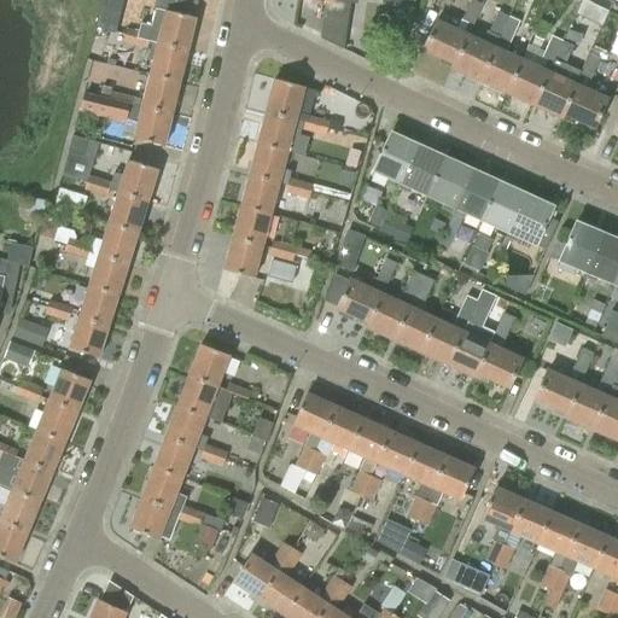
[(108,0),(100,25),(121,30),(129,0),(108,0)]
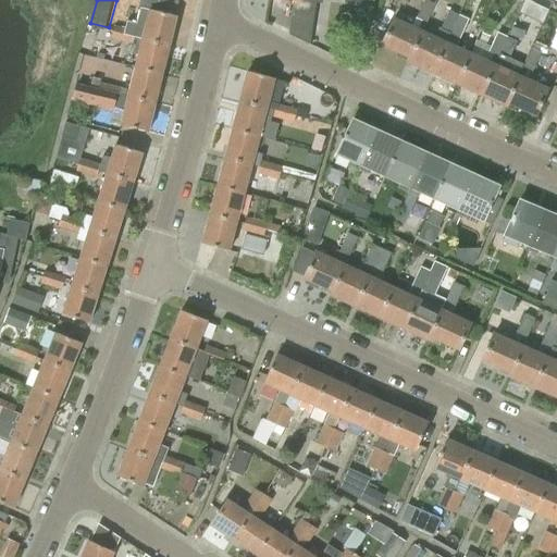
[(141,40),(166,47),(170,36),(172,36),(176,19),(164,15),(168,0),(138,0),(137,9),(149,11),(145,27),(136,25),(134,31),(125,28),(122,42),(132,45),(134,38),(141,40)]
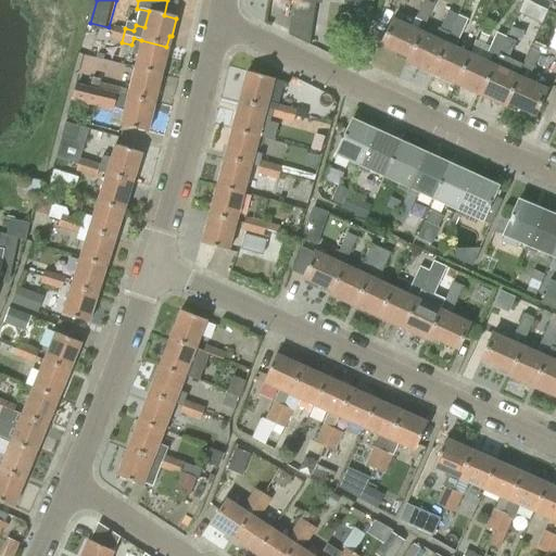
[(282,0),(294,2),(292,16),(312,19),(314,0),(282,0)]
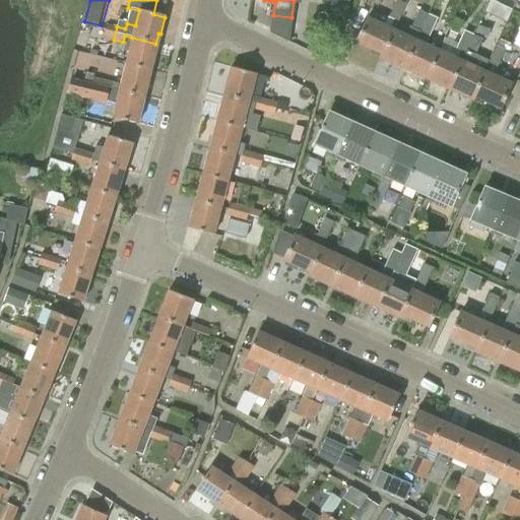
[(396,0),(395,0),(388,16),(398,21),(406,4),(396,0)]
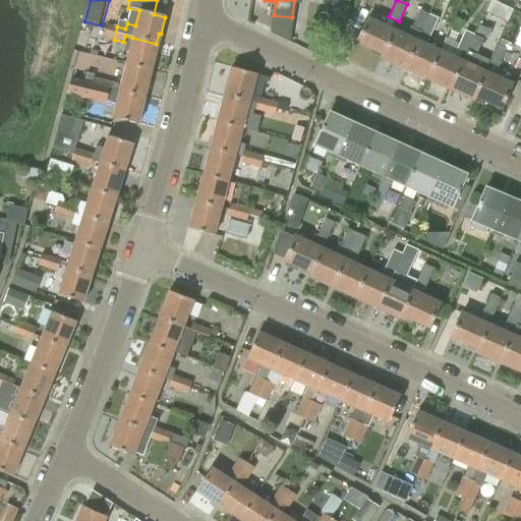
[(510,24),(517,7),(498,0),(495,0),(489,16),(510,24)]
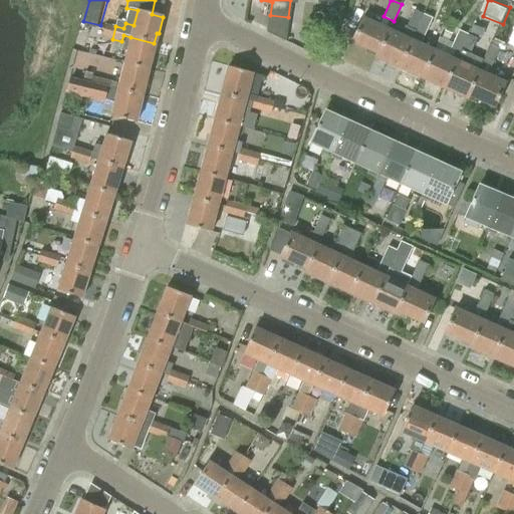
[(416,31),(424,14),(414,10),(406,27),(416,31)]
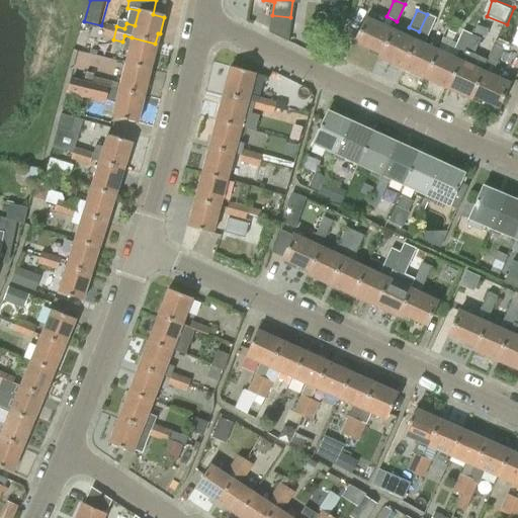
[(402,70),(425,80),(437,53),(423,47),(435,18),(427,14),(419,31),(402,70)]
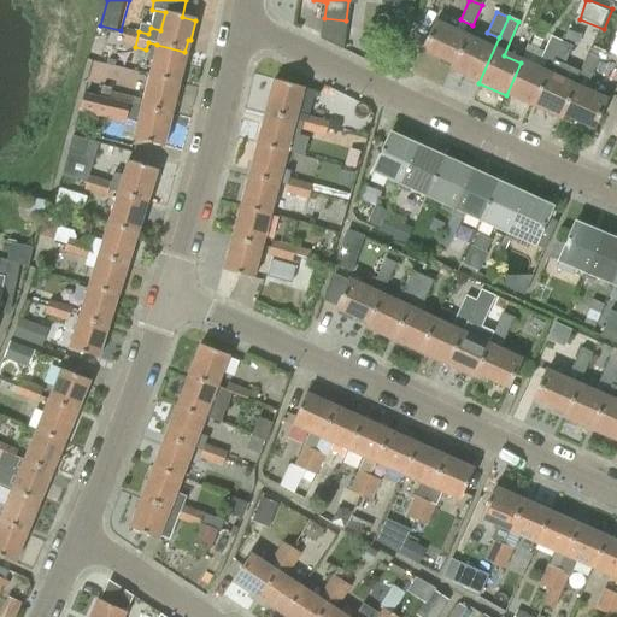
[(421,52),(452,66),(465,37),(466,39),(472,25),(460,19),(454,33),(434,24),(421,52)]
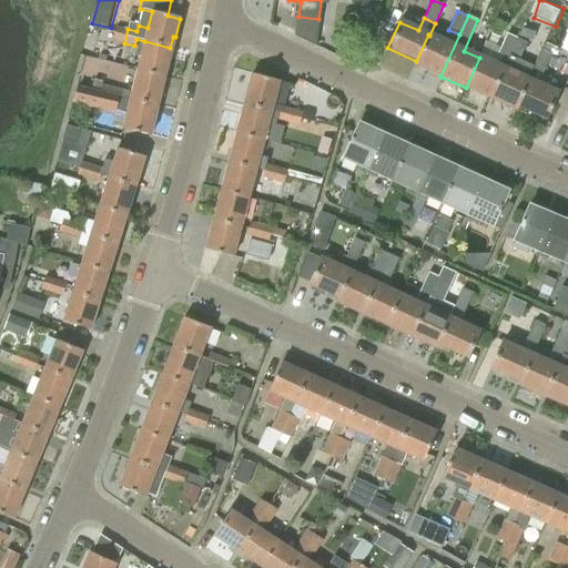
[(113,40),(124,43),(128,29),(117,27),(113,40)]
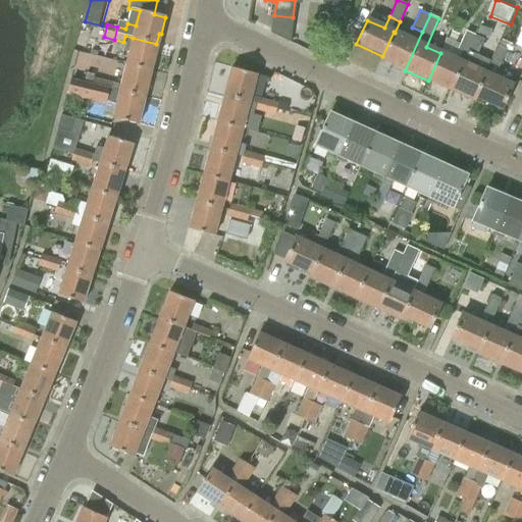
[(381,60),(405,70),(422,32),(412,28),(407,38),(395,33),(394,32),(382,56),(383,56),(381,60)]
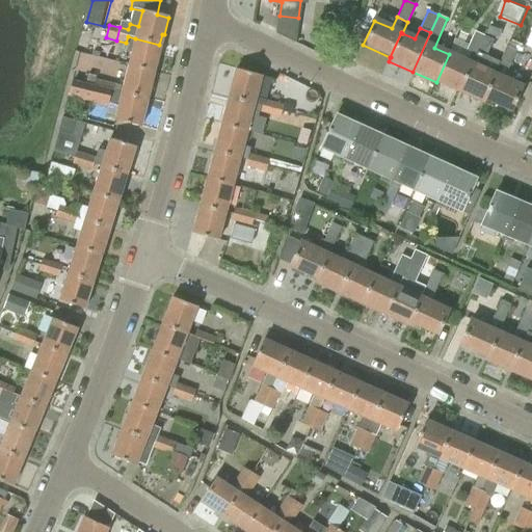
[(477,53),(484,36),(474,31),(467,49),(477,53)]
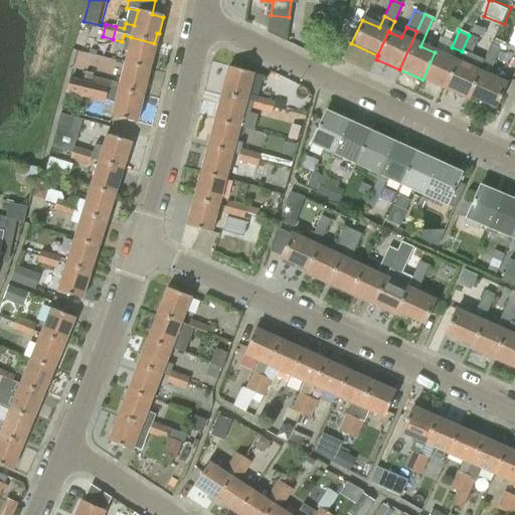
[(469,35),(462,51),(470,55),(478,39),(469,35)]
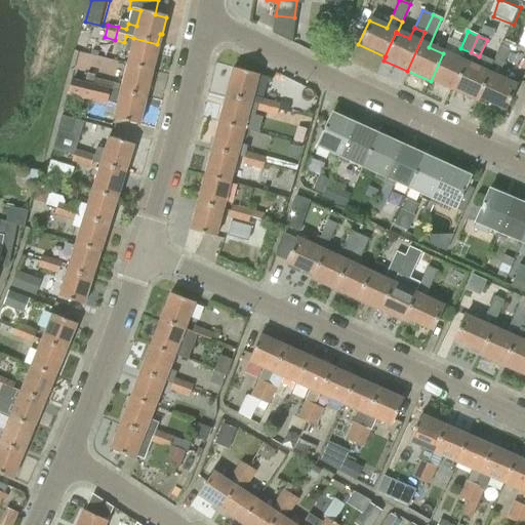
[(133,38),(127,65),(153,72),(157,55),(155,54),(157,44),(133,38)]
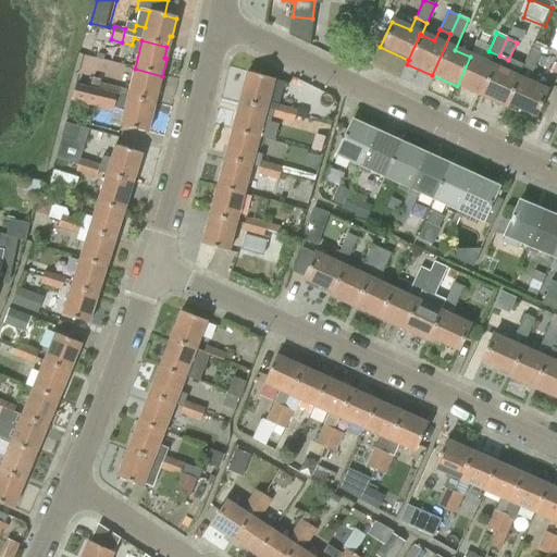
[(519,79),(506,109),(507,109),(509,104),(536,116),(547,91),(527,83),(541,53),(530,48),(517,78),(519,79)]
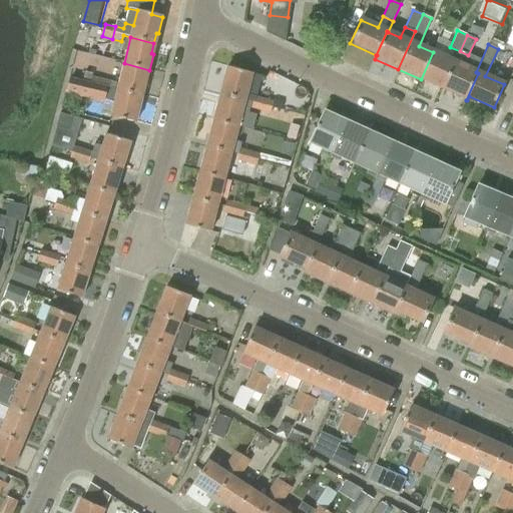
[(421,79),(443,89),(460,51),(450,47),(445,58),(433,52),(421,79)]
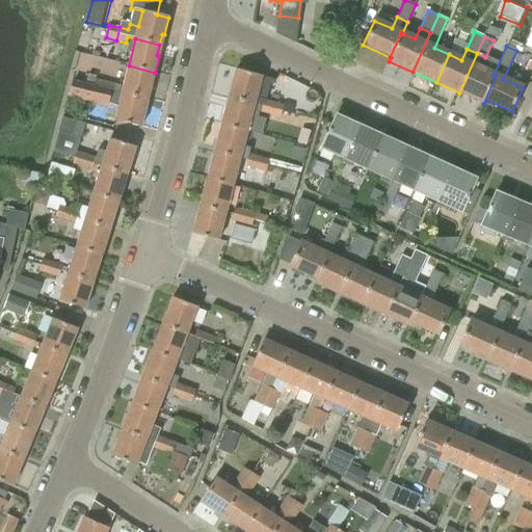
[(459,92),(483,104),(496,76),(494,75),(480,69),(485,57),(477,53),(459,92)]
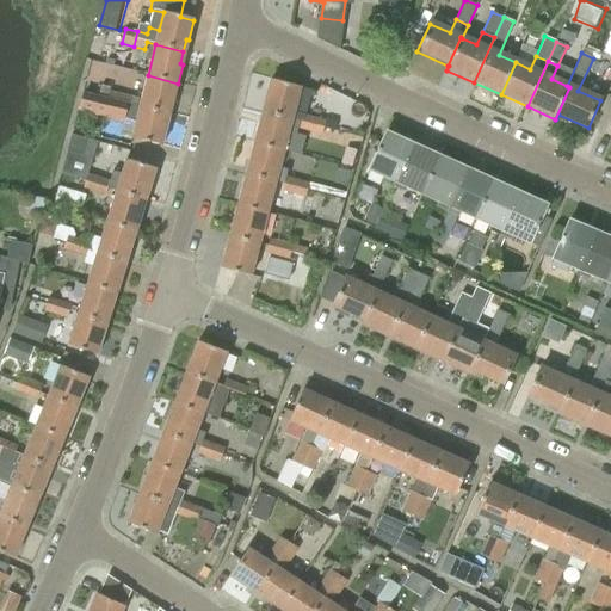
[(110,92),(107,99),(167,113),(171,102),(173,103),(178,84),(148,75),(140,106),(130,104),(131,97),(110,92)]
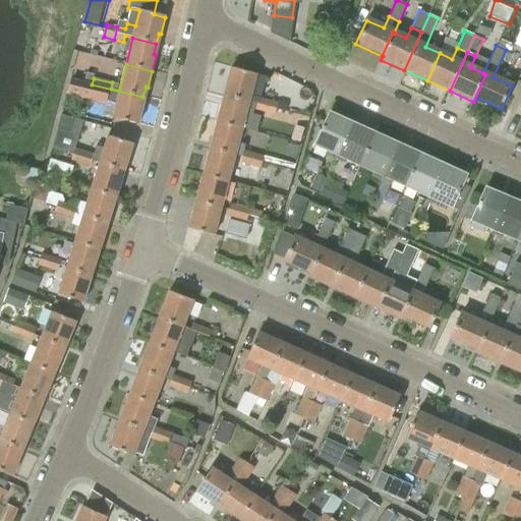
[(229,87),(226,96),(249,102),(256,75),(230,68),(225,85),(229,87)]
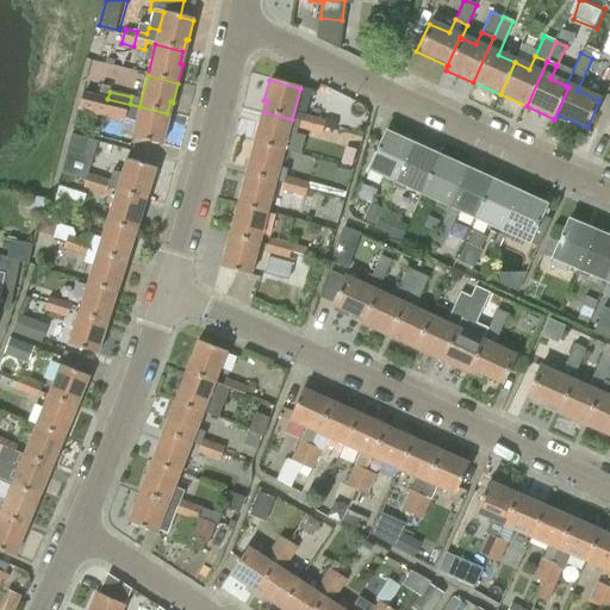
[(167,113),(107,99),(81,93),(78,111),(124,122),(125,119),(136,122),(131,139),(162,147),(167,126),(165,126),(167,113)]
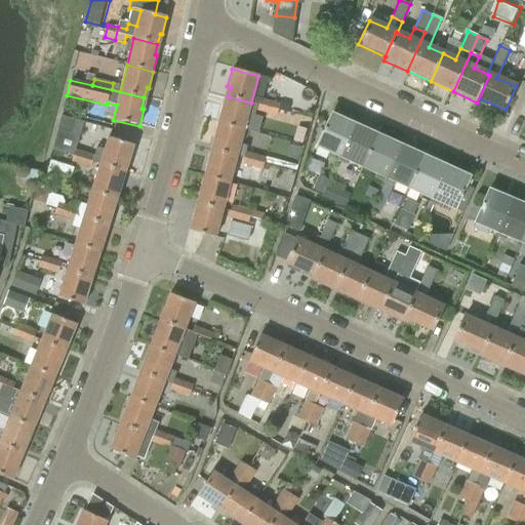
[(221,108),(217,123),(243,130),(251,103),(228,96),(225,108),(221,108)]
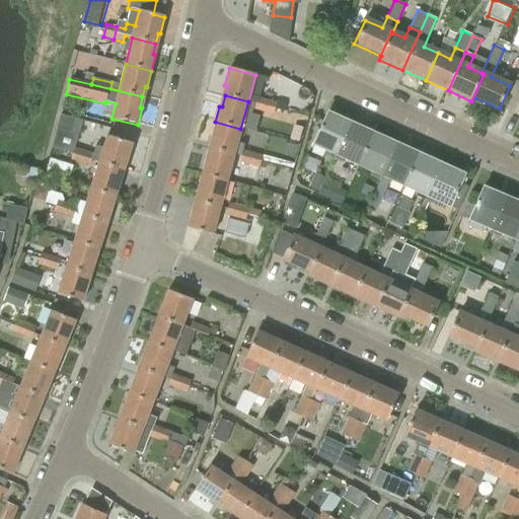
[(253,110),(264,113),(267,100),(256,97),(253,110)]
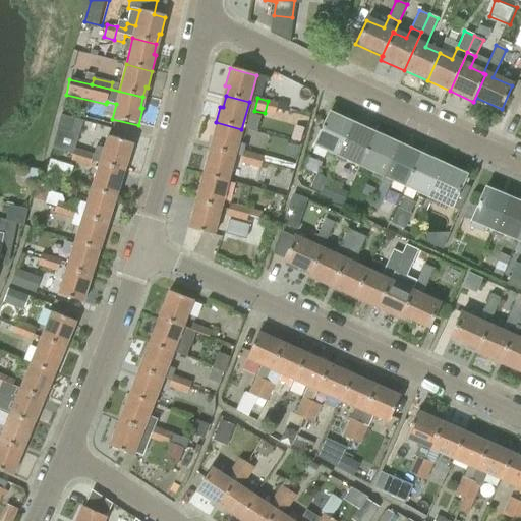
[(268,101),(265,113),(274,115),(277,103),(268,101)]
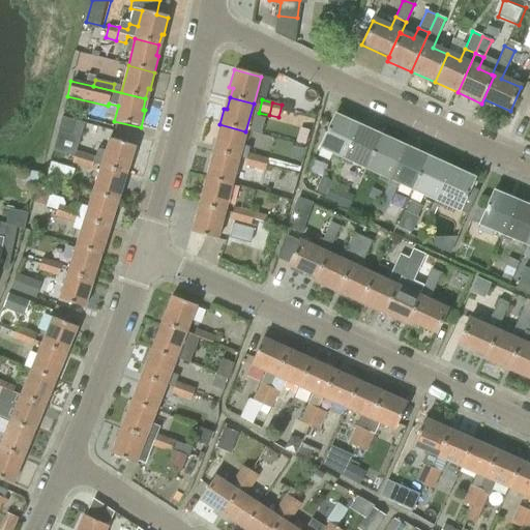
[(336,171),(337,171),(356,128),(349,125),(350,123),(333,116),(319,148),(333,154),(331,158),(341,163),(336,171)]
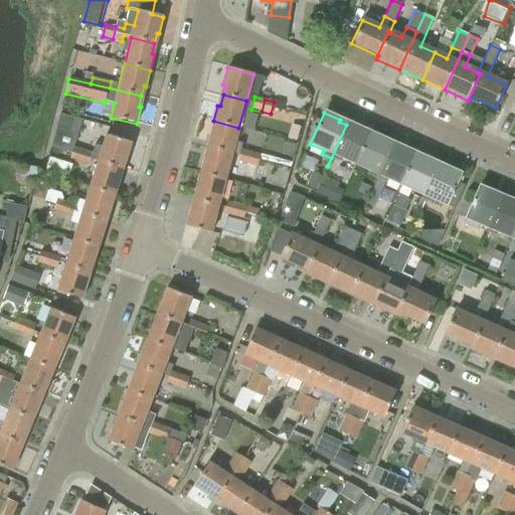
[(56,129),(72,134),(76,120),(60,115),(56,129)]
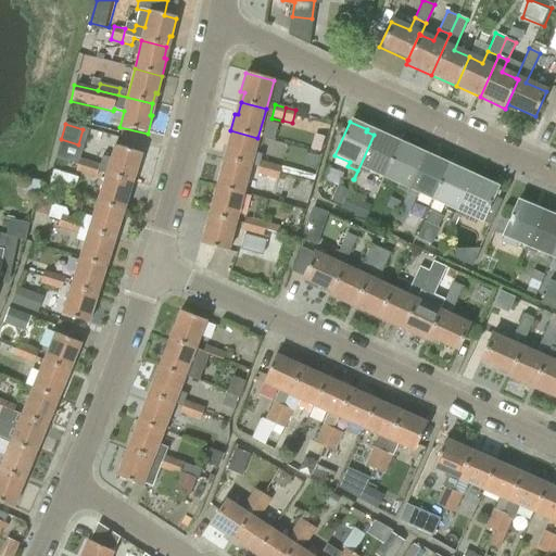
[(228,149),(226,160),(250,166),(251,166),(257,168),(260,161),(262,154),(254,152),(257,138),(230,130),(226,149),(228,149)]
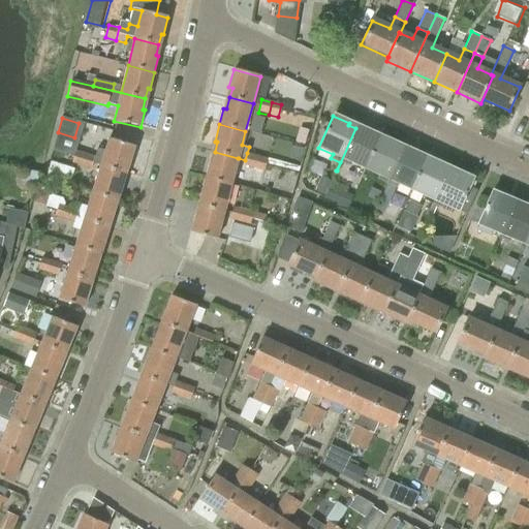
[(351,162),(365,168),(379,136),(365,130),(364,132),(355,128),(337,170),(346,175),(351,162)]
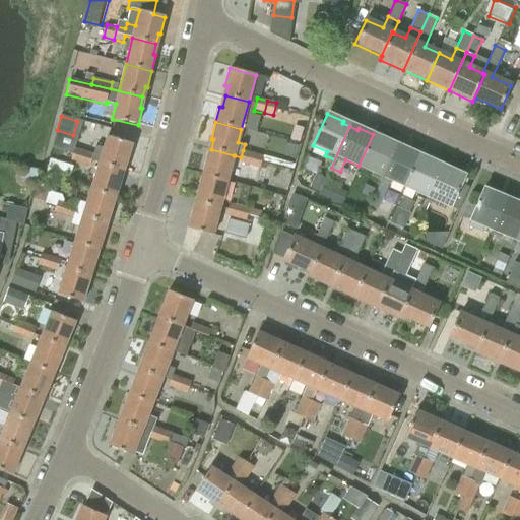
[(371,176),(380,181),(395,147),(387,143),(388,141),(373,134),(359,166),(372,172),(371,176)]
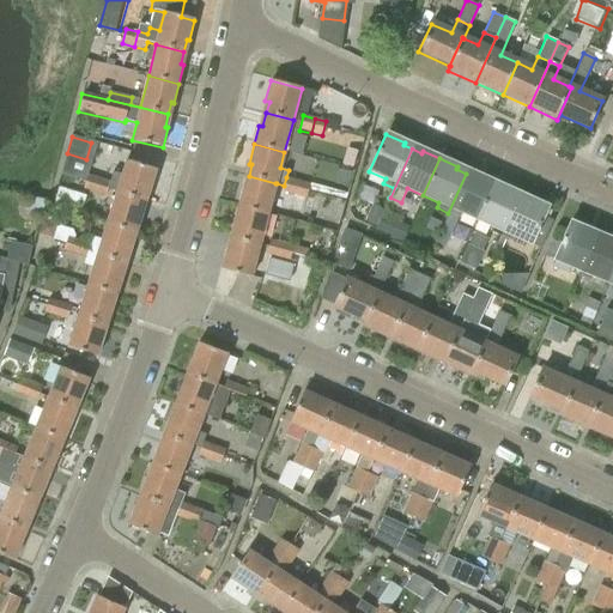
[(116,192),(146,201),(156,170),(127,161),(122,175),(113,171),(109,182),(110,182),(109,189),(117,192),(116,192)]
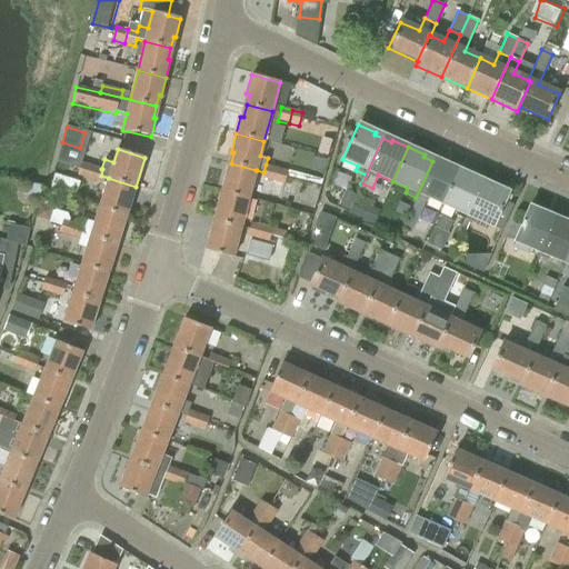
[(428,198),(442,205),(458,170),(441,162),(441,165),(432,161),(416,198),(426,202),(428,198)]
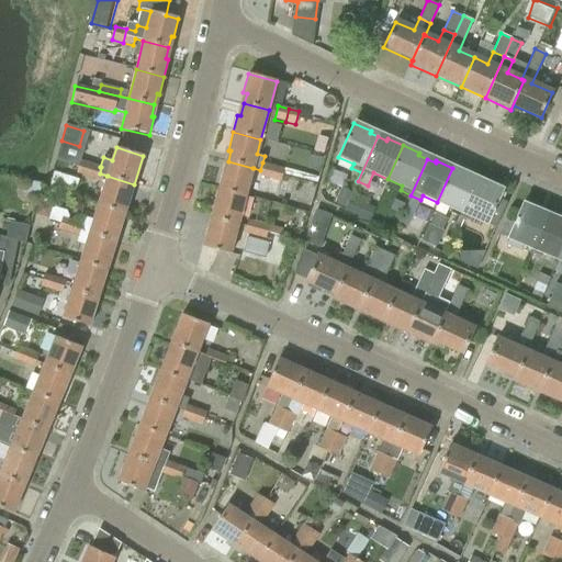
[(87,177),(91,164),(80,160),(76,173),(87,177)]
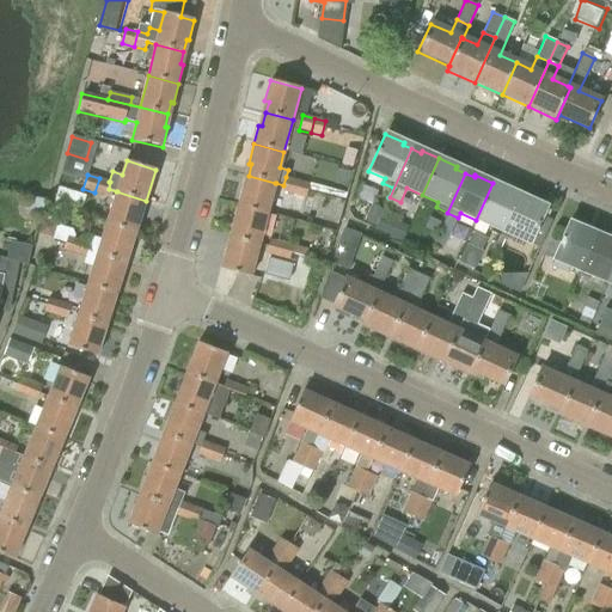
[(242,187),(237,206),(268,214),(275,183),(249,176),(245,188),(242,187)]
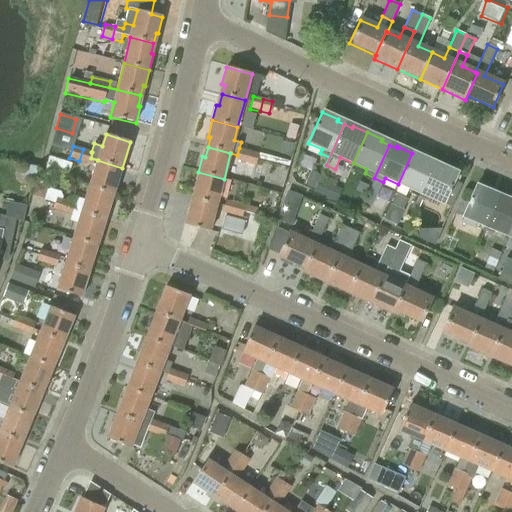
[(239,148),(237,155),(236,161),(245,163),(249,151),(239,148)]
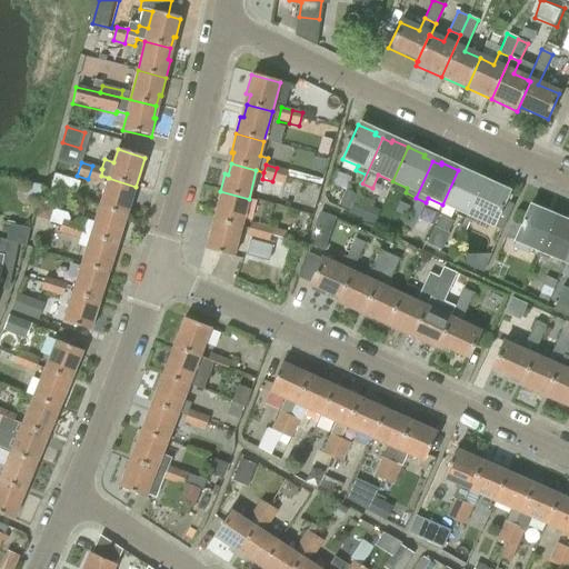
[(102,169),(101,169),(92,166),(88,179),(98,182),(100,176),(101,176),(102,169)]
